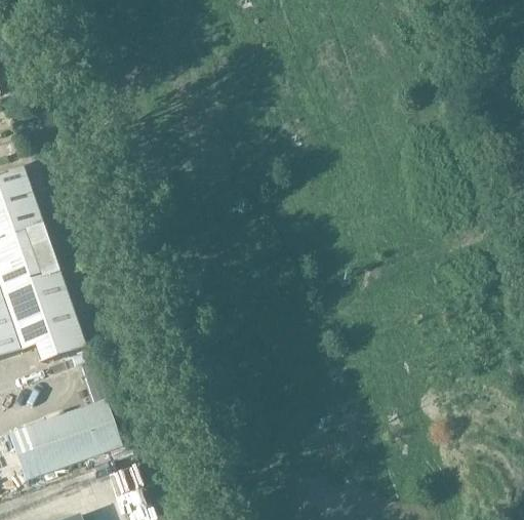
[(0,237),(43,222),(24,164),(0,171),(0,237)]
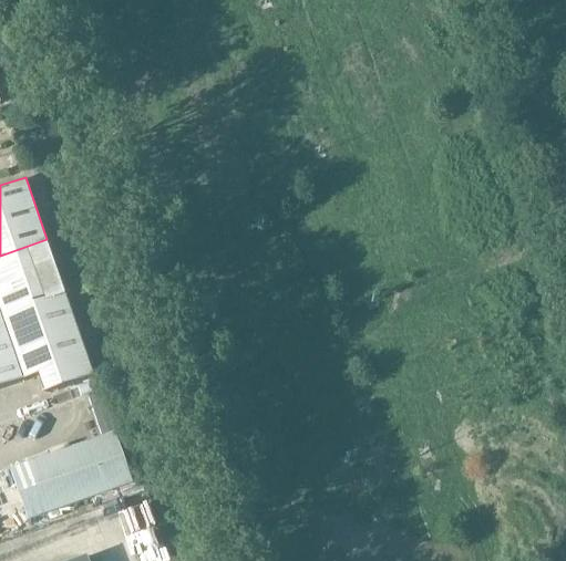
[(93,373),(47,239),(0,256),(0,307),(2,313),(24,376),(44,369),(51,387),(93,373)]
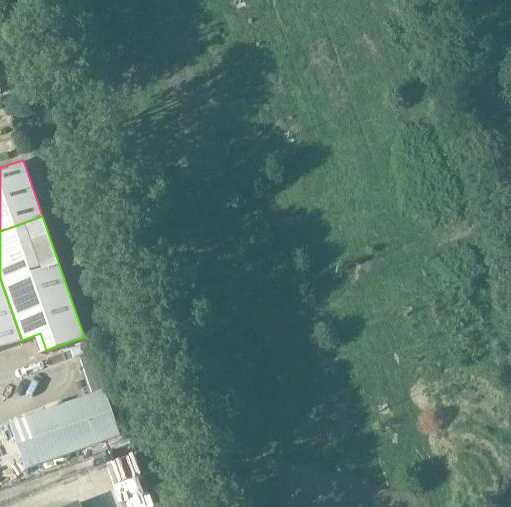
[(2,283),(0,283),(0,347),(22,340),(2,283)]
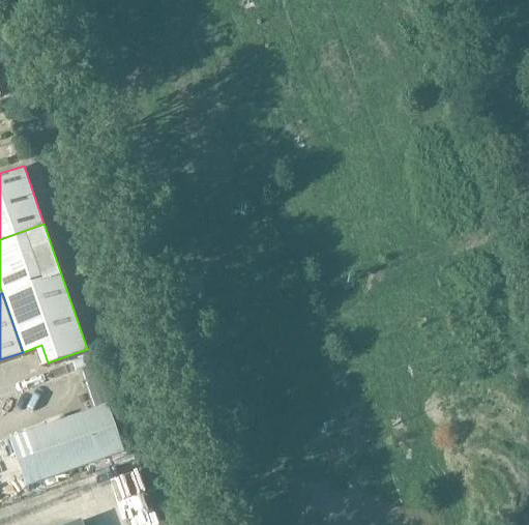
[(99,360),(82,367),(95,405),(119,397),(108,365),(101,367),(99,360)]
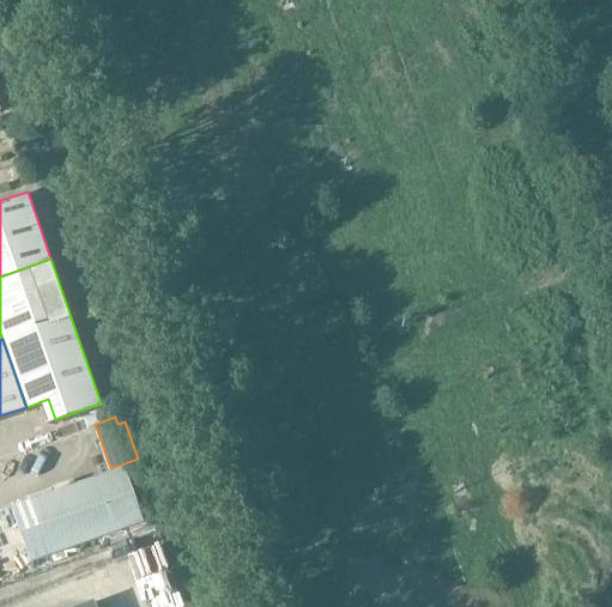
[(125,465),(12,503),(30,558),(144,519),(125,465)]
